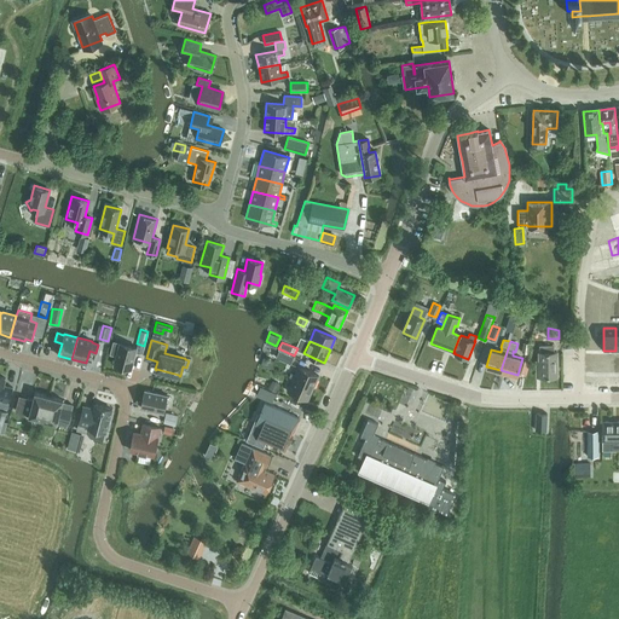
[(131,370),(137,348),(120,343),(114,365),(131,370)]
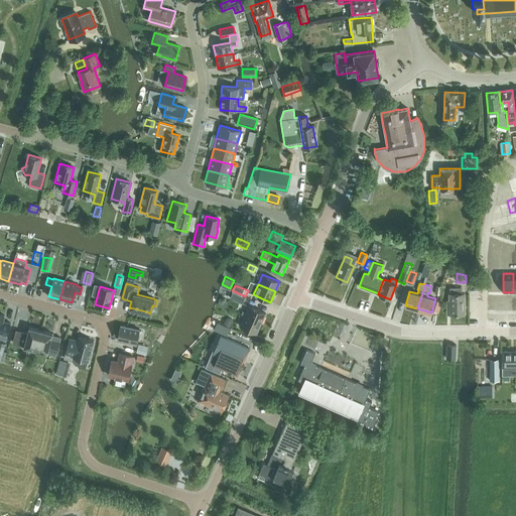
[(461,293),(461,288),(449,288),(449,314),(464,314),(464,293),(461,293)]
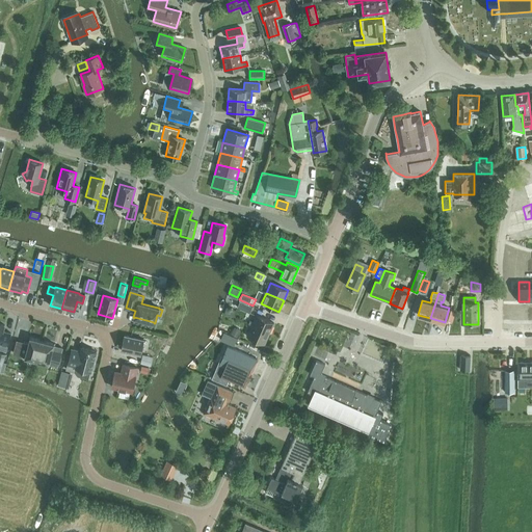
[(249,313),(253,307),(239,301),(237,307),(249,313)]
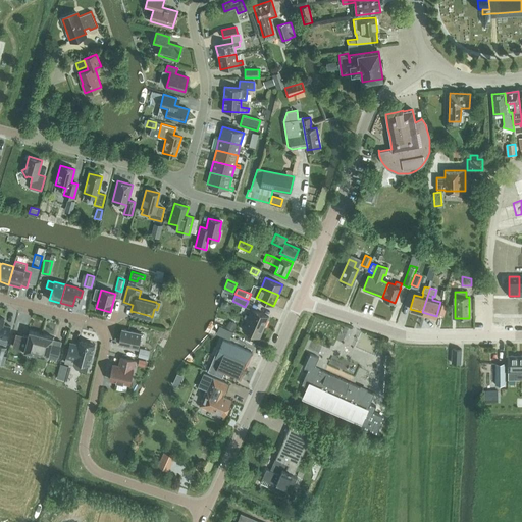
[(229,309),(231,302),(223,299),(221,306),(229,309)]
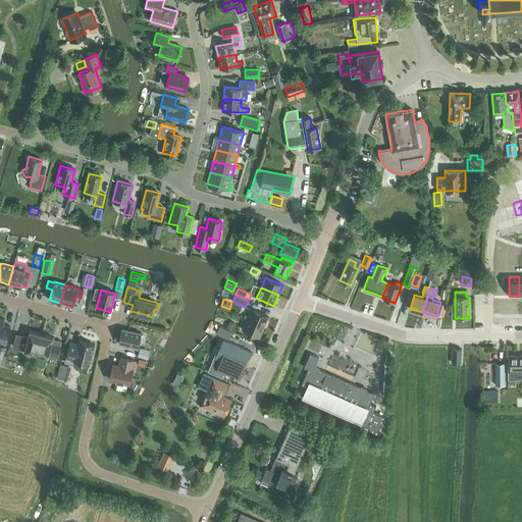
[(247,319),(264,327),(268,317),(251,309),(247,319)]
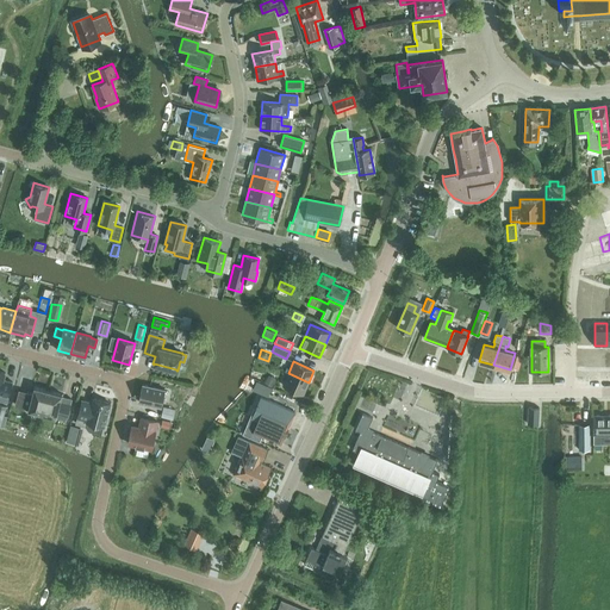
[(4,380),(5,373),(0,371),(0,400),(7,403),(12,383),(4,380)]
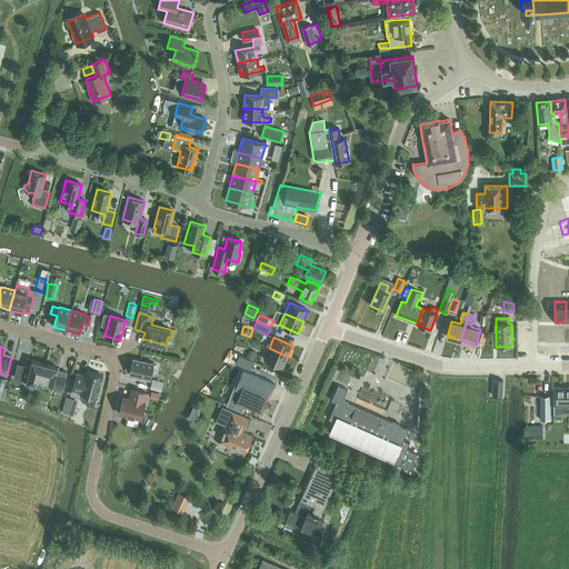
[(282,368),(288,357),(269,348),(263,359),(282,368)]
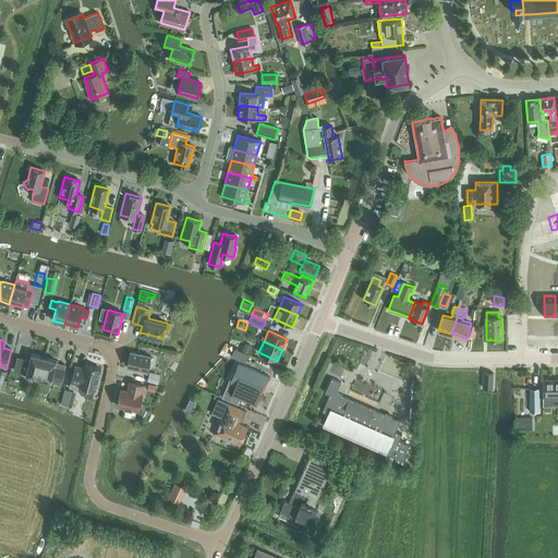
[(242,350),(249,353),(252,347),(245,343),(242,350)]
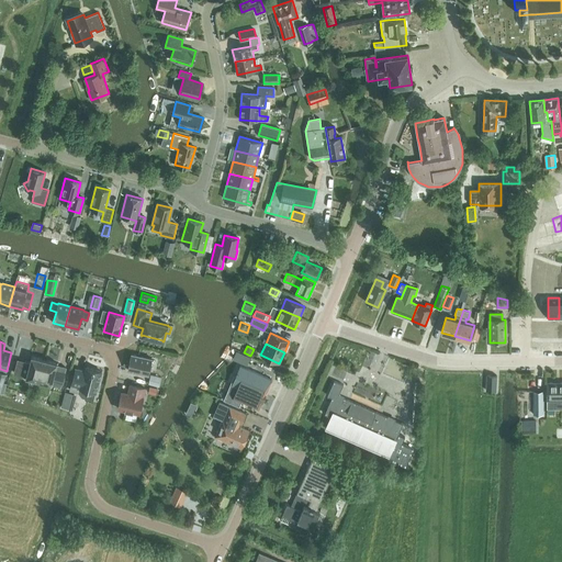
[(236,351),(233,359),(247,366),(250,357),(236,351)]
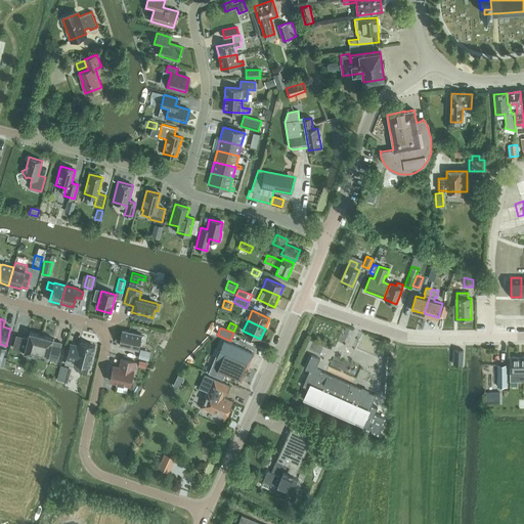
[(138,349),(141,335),(122,331),(119,345),(138,349)]
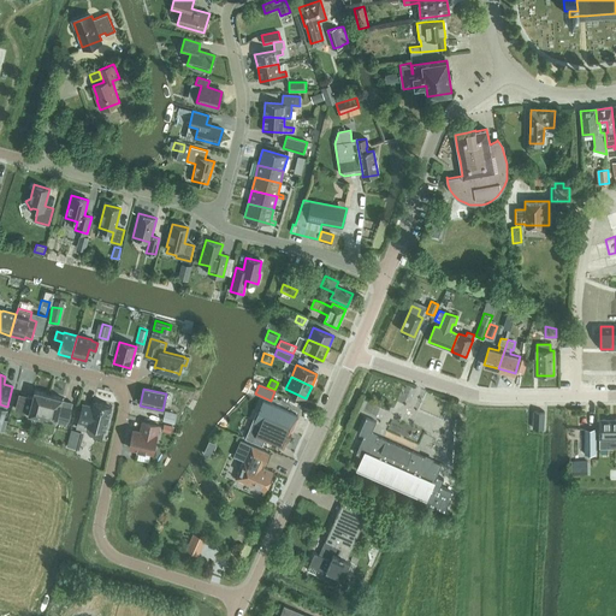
[(35,390),(28,414),(42,418),(48,394),(35,390)]
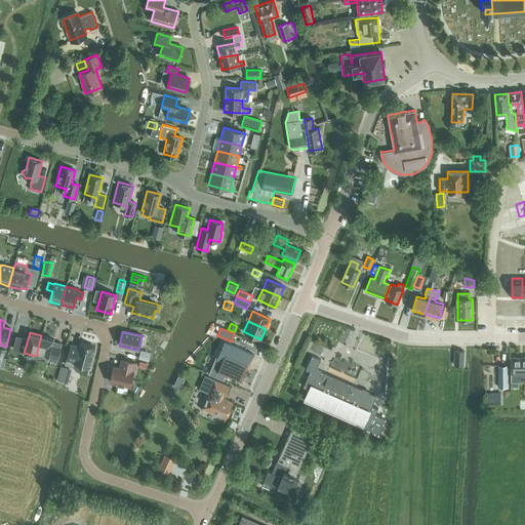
[(41,335),(36,356),(47,359),(47,360),(56,362),(62,346),(52,342),(53,338),(41,335)]
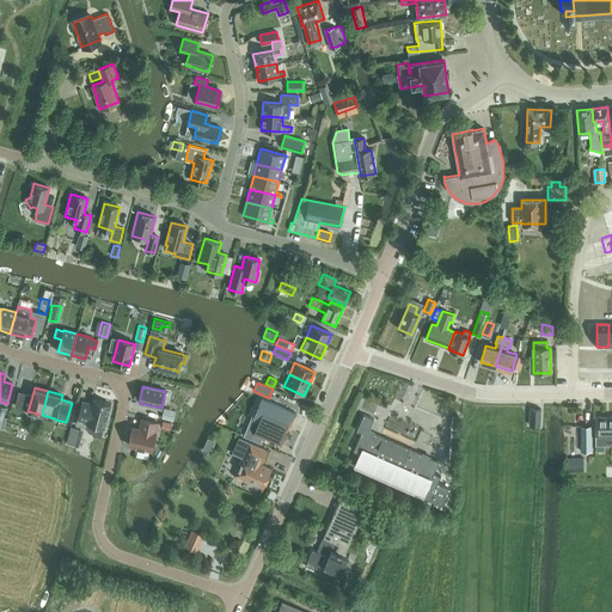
[(286,439),(289,429),(295,414),(262,398),(254,418),(254,429),(254,430),(250,438),(261,442),(263,436),(282,445),(285,439),(286,439)]
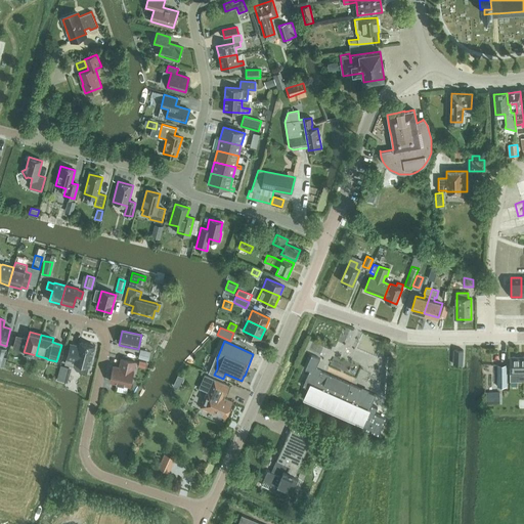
[(94,346),(80,342),(79,346),(71,344),(66,363),(73,365),(74,361),(89,365),(89,364),(92,363),(93,358),(92,356),(94,346)]
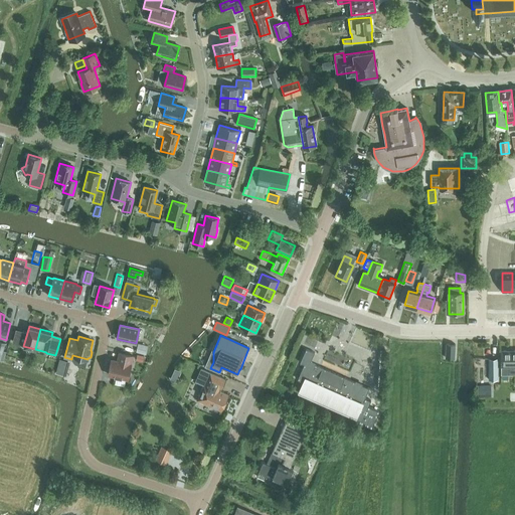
[(146,353),(148,344),(137,342),(136,351),(146,353)]
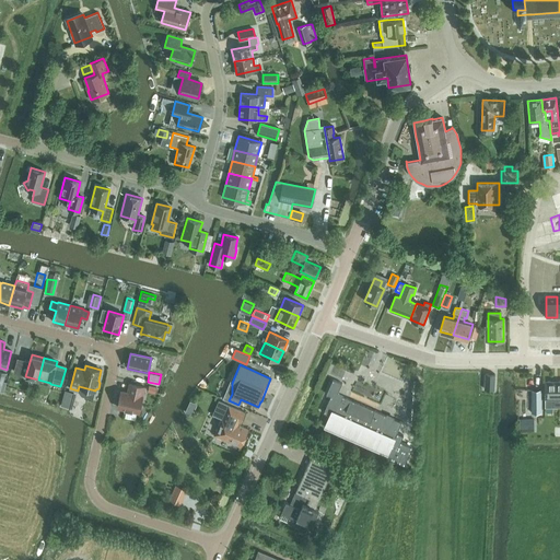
[(485,374),(485,389),(494,389),(494,374),(485,374)]
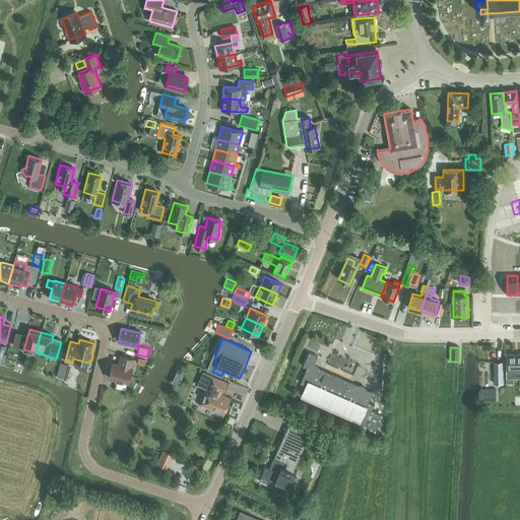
[(318,356),(310,352),(303,366),(308,369),(301,384),(307,387),(302,396),(378,430),(386,410),(376,405),(381,395),(314,366),(318,356)]
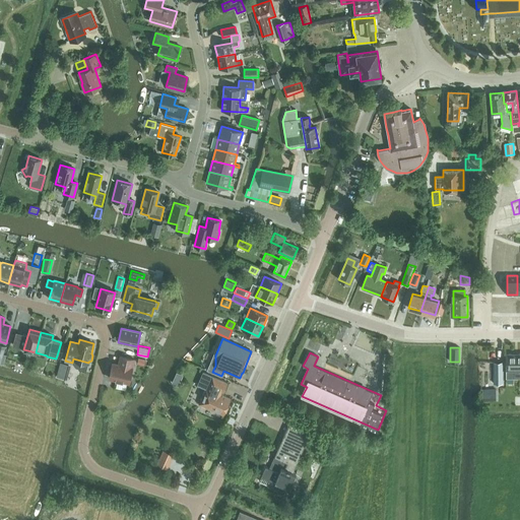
[(519,378),(519,353),(506,353),(506,370),(513,370),(513,378),(519,378)]
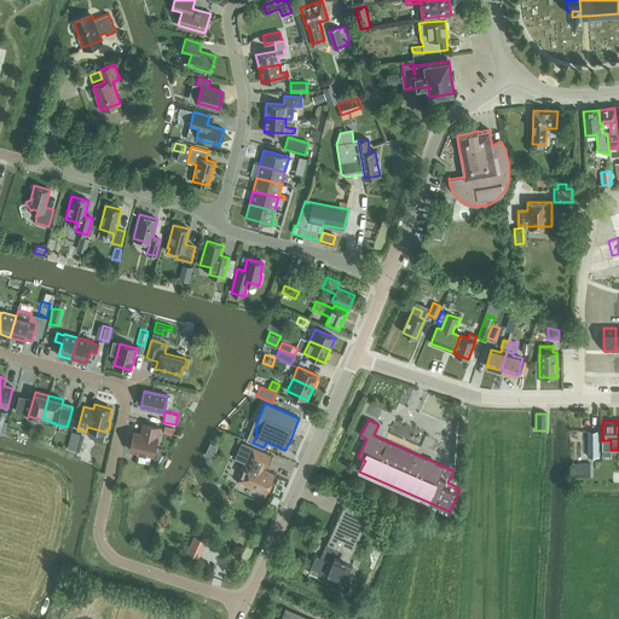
[(154,455),(160,428),(143,424),(142,433),(134,432),(129,450),(154,455)]
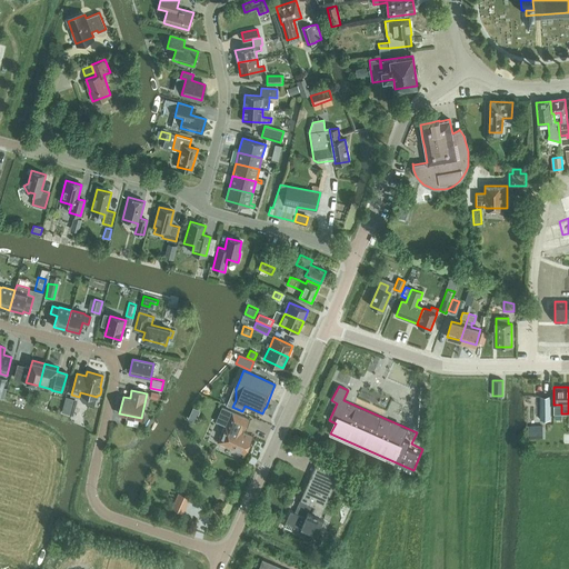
[(550,418),(550,395),(540,395),(541,418),(550,418)]
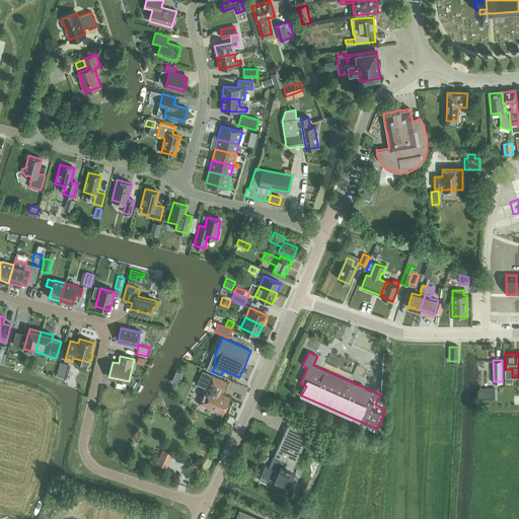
[(347,377),(349,373),(328,363),(326,368),(347,377)]
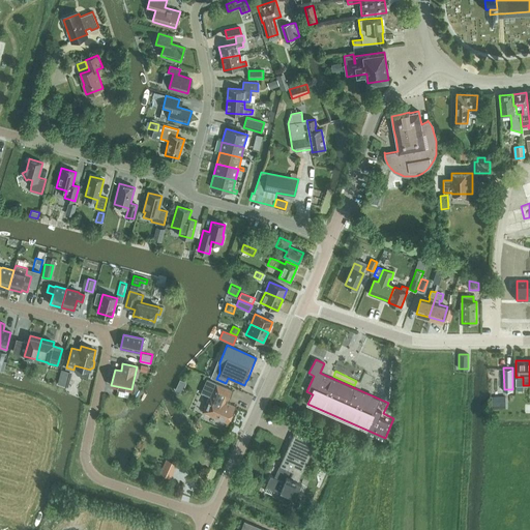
[(228,401),(232,390),(207,379),(201,392),(209,395),(203,412),(228,423),(235,407),(225,402),(226,399),(228,401)]
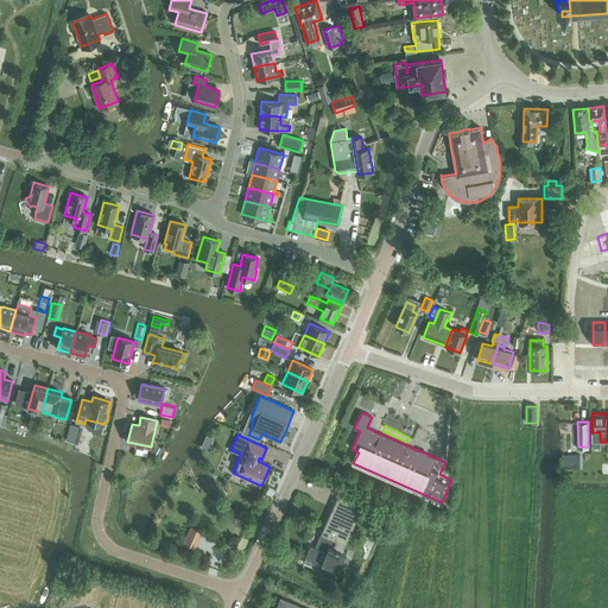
[(361,505),(365,498),(341,487),(339,494),(361,505)]
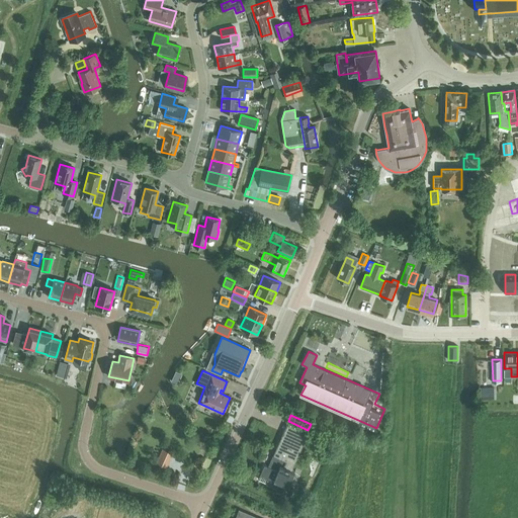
[(294,471),(291,470),(308,433),(287,424),(281,436),(280,436),(278,440),(279,440),(273,455),(275,456),(270,466),(264,464),(260,475),(267,479),(265,483),(283,490),(285,485),(288,486),(294,471)]
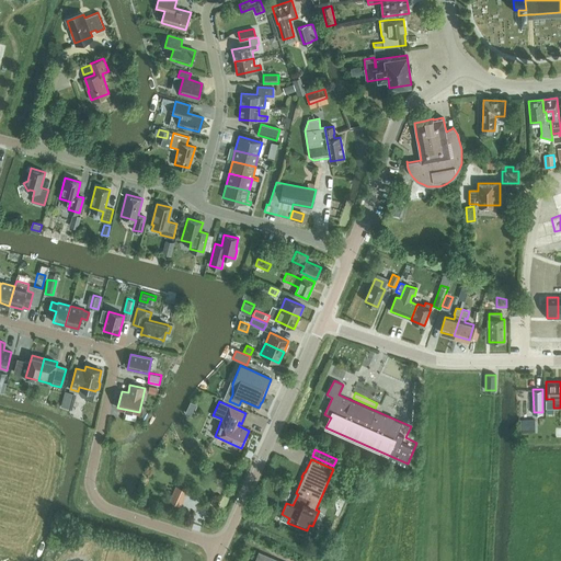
[(344,476),(350,471),(346,466),(341,470),(344,476)]
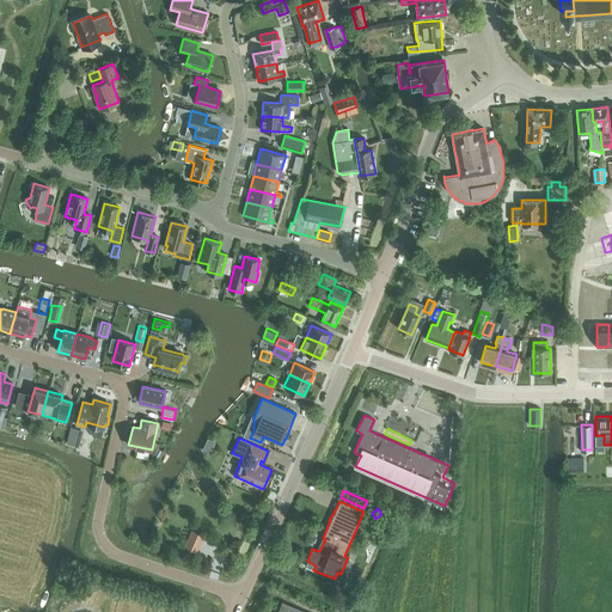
[(203,534),(193,530),(189,536),(201,540),(203,534)]
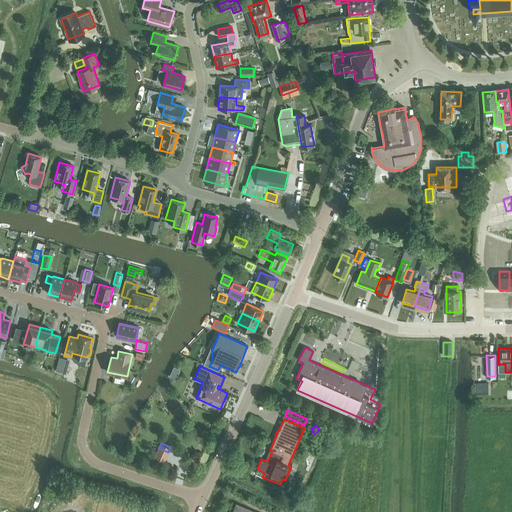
[(239,502),(241,498),(229,493),(227,497),(239,502)]
